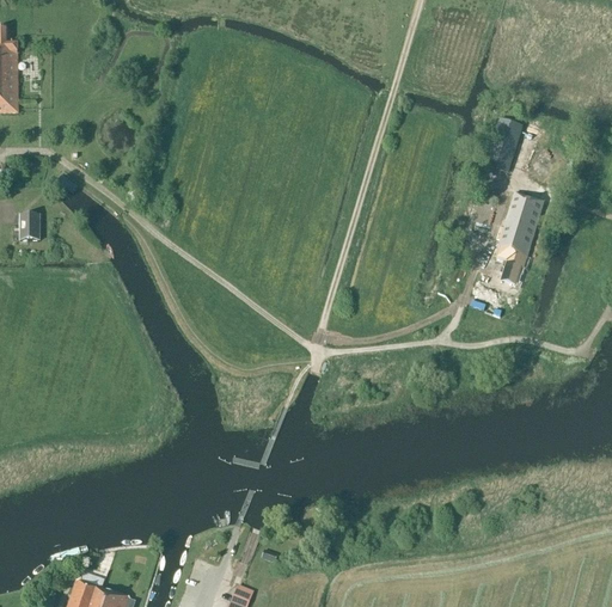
[(0,110),(17,110),(17,50),(17,40),(7,40),(7,26),(0,25),(0,110)]
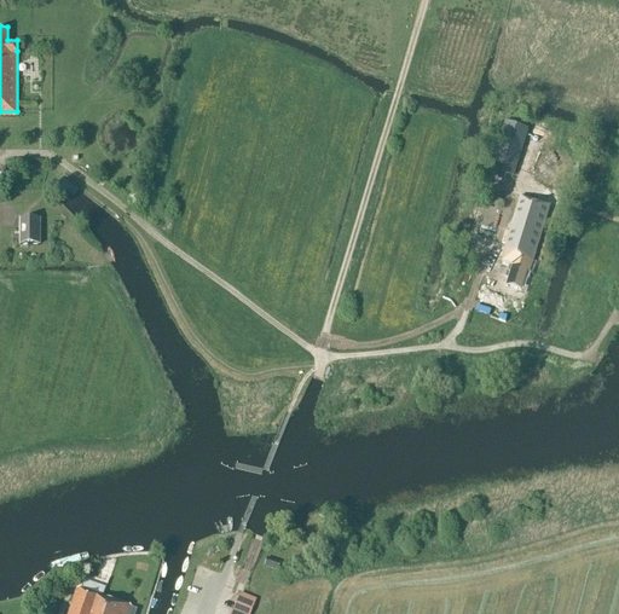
[(514,172),(528,126),(504,119),(490,164),(514,172)]
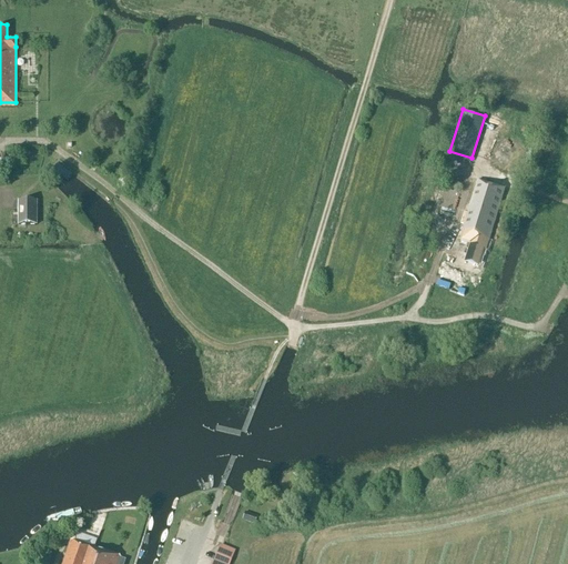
[(486,248),(505,185),(477,177),(462,228),(464,229),(460,239),(469,242),(465,260),(478,263),(484,247),(486,248)]
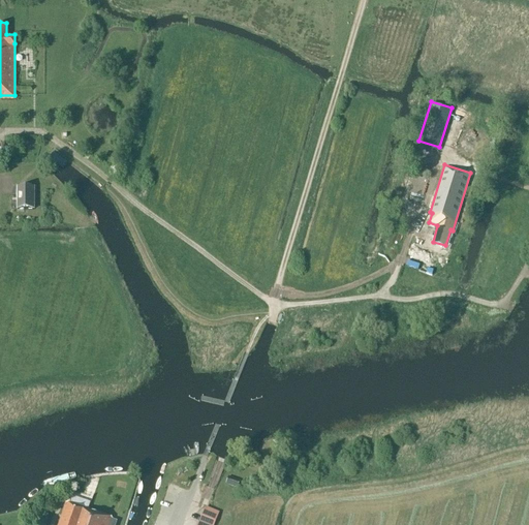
[(18,206),(34,206),(34,184),(13,184),(13,192),(18,192),(18,206)]
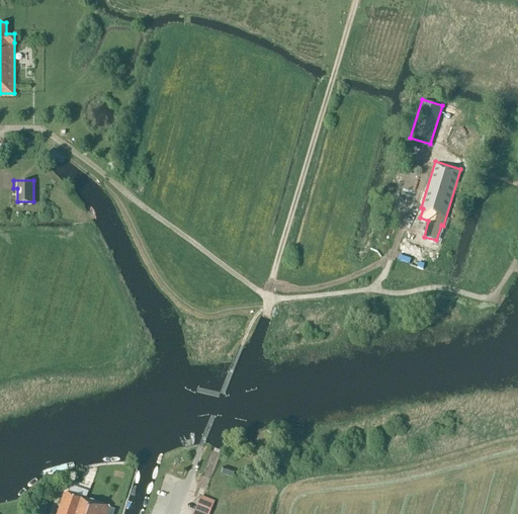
[(233,475),(236,467),(223,463),(221,470),(233,475)]
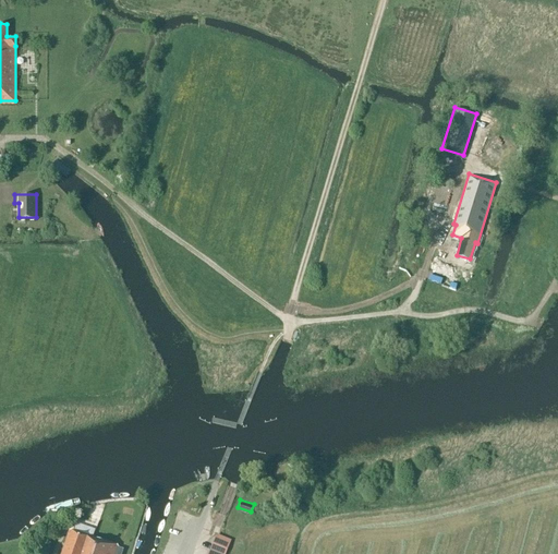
[(113,553),(118,543),(70,527),(60,553),(113,553)]
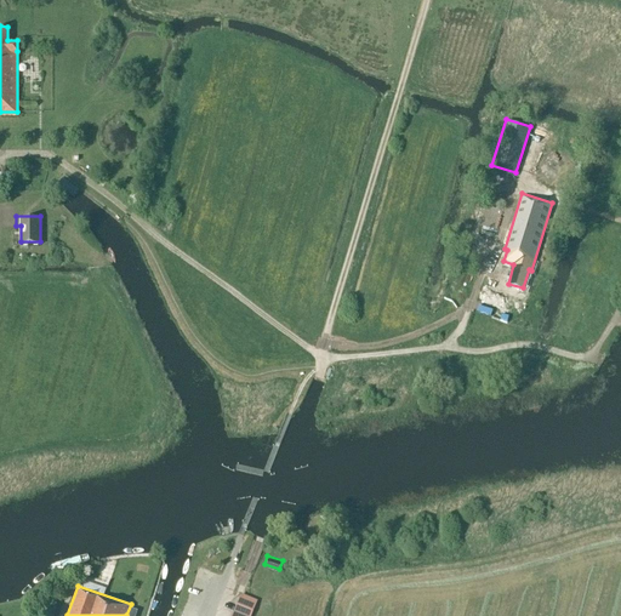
[(252,608),(257,598),(241,592),(237,602),(252,608)]
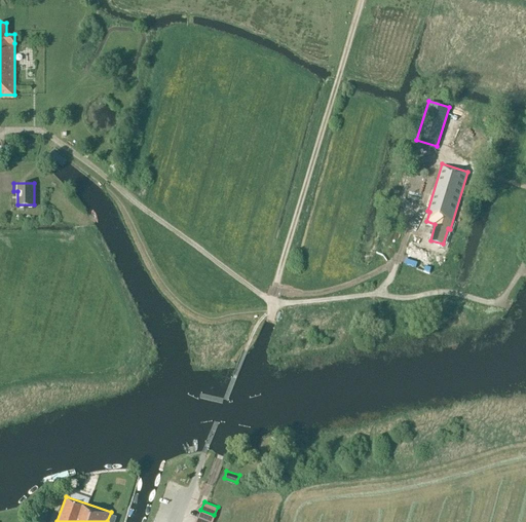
[(212,521),(214,515),(200,510),(198,516),(212,521)]
